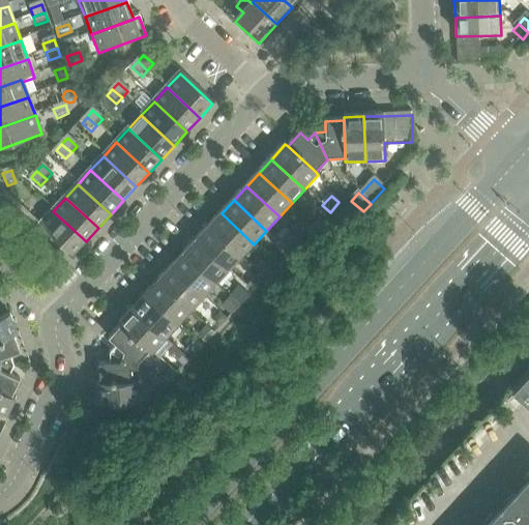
[(86,241),(53,211),(39,226),(71,255),(72,256),(86,241)]
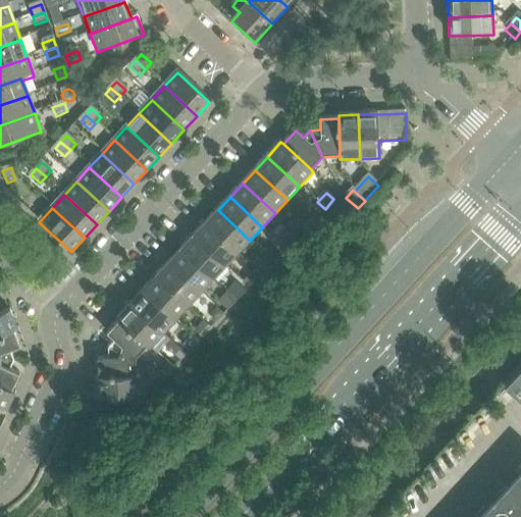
[(250,241),(218,210),(205,224),(238,254),(250,241)]
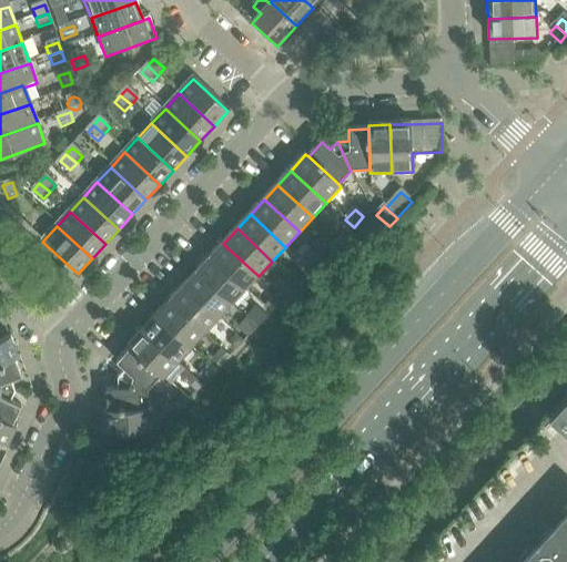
[(323,238),(315,246),(326,257),(334,248),(323,238)]
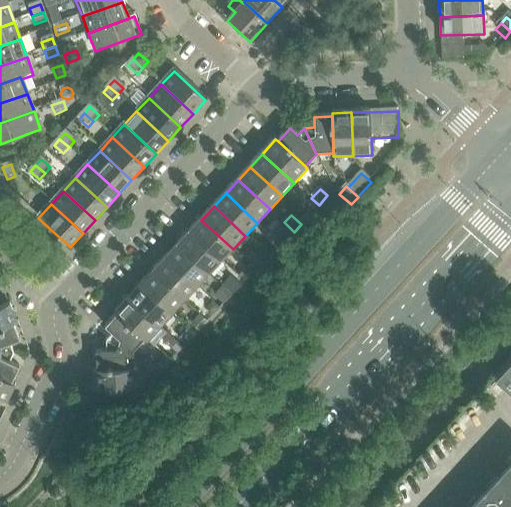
[(233,249),(201,220),(189,233),(220,263),(233,249)]
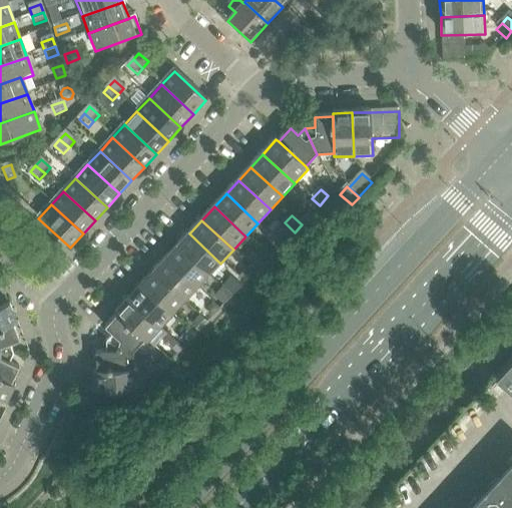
[(288,239),(279,230),(273,236),(283,245),(288,239)]
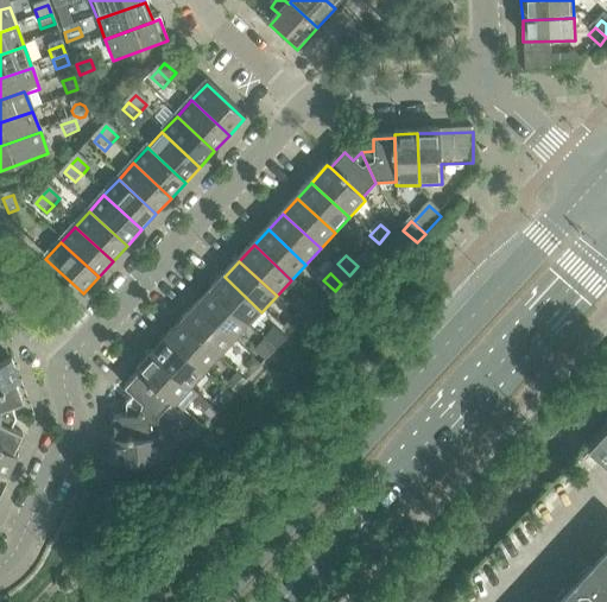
[(261,312),(225,277),(210,292),(248,327),(261,312)]
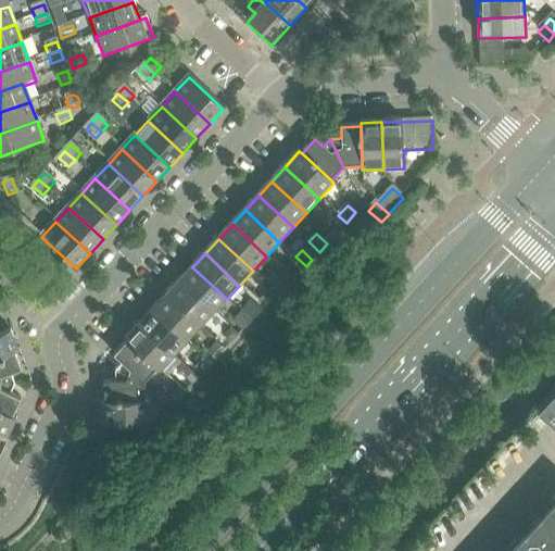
[(306,266),(295,257),(289,263),(300,273),(306,266)]
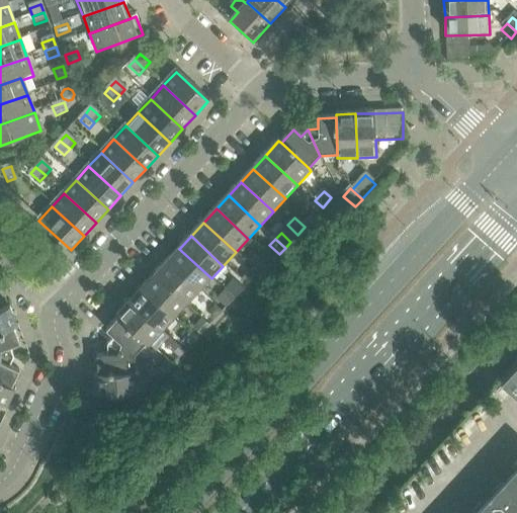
[(211,278),(179,249),(166,263),(198,292),(211,278)]
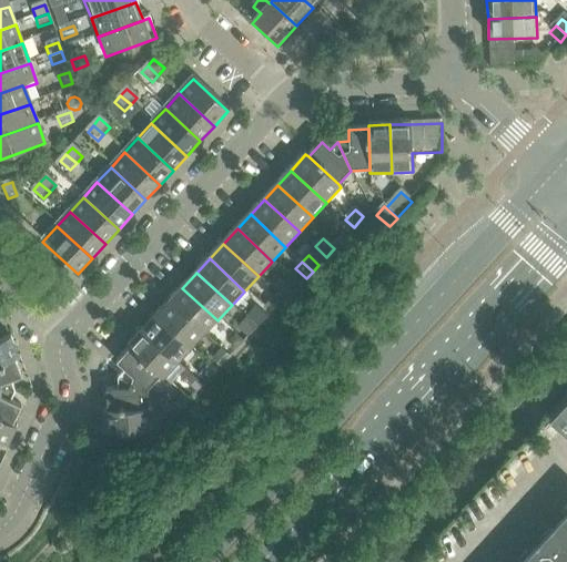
[(291,294),(281,285),(274,292),(279,295),(285,300),(291,294)]
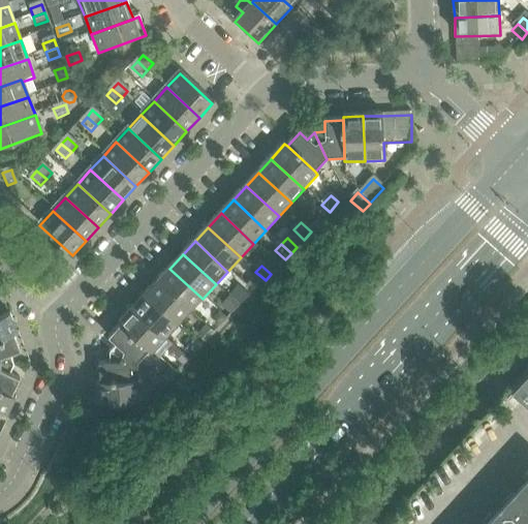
[(203,299),(169,269),(157,282),(190,312),(203,299)]
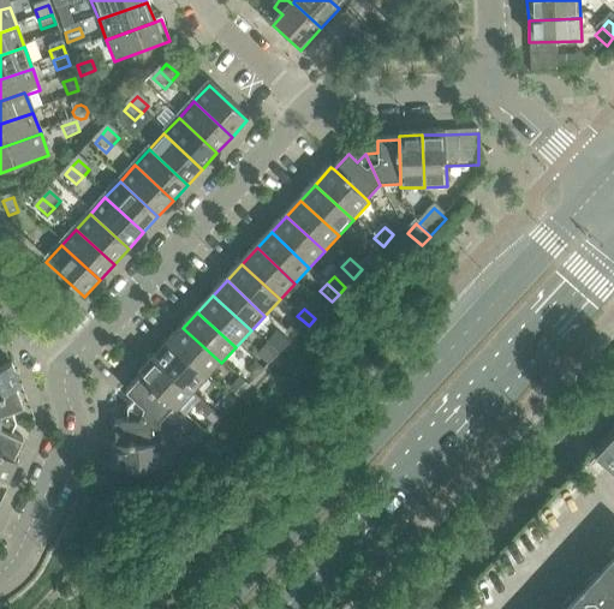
[(310,327),(309,326),(302,320),(287,335),(294,342),(310,327)]
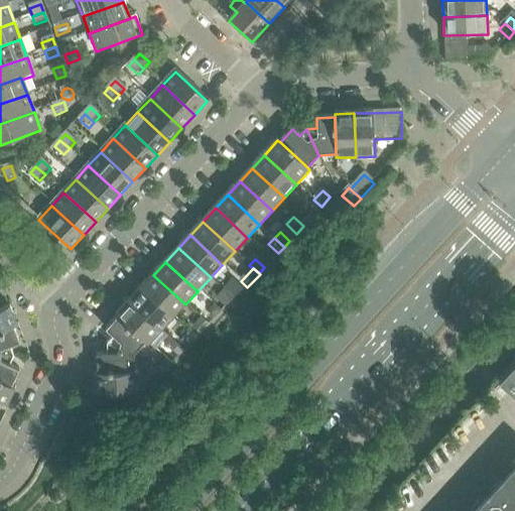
[(185,304),(153,275),(141,288),(173,318),(185,304)]
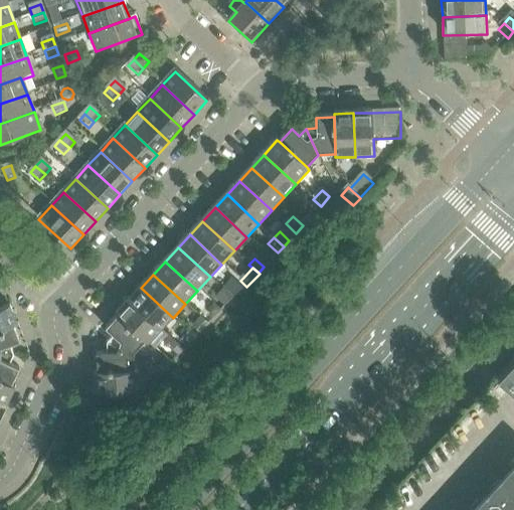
[(232,281),(223,291),(233,300),(242,291),(232,281)]
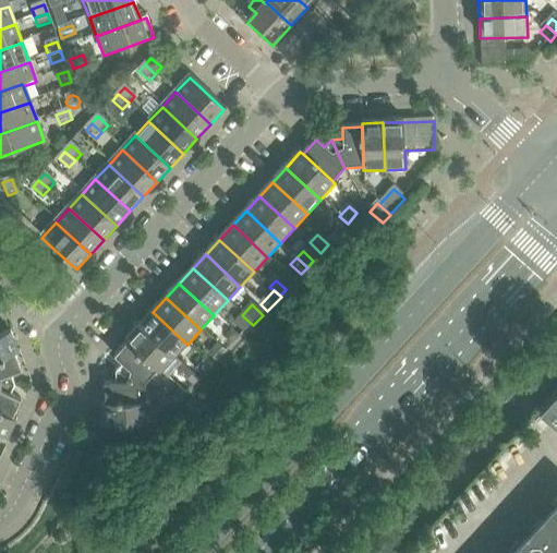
[(188,345),(153,312),(140,326),(174,358),(188,345)]
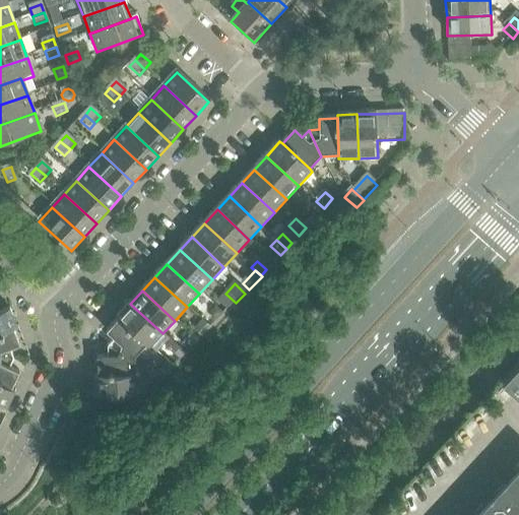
[(225,294),(216,304),(226,313),(236,303),(225,294)]
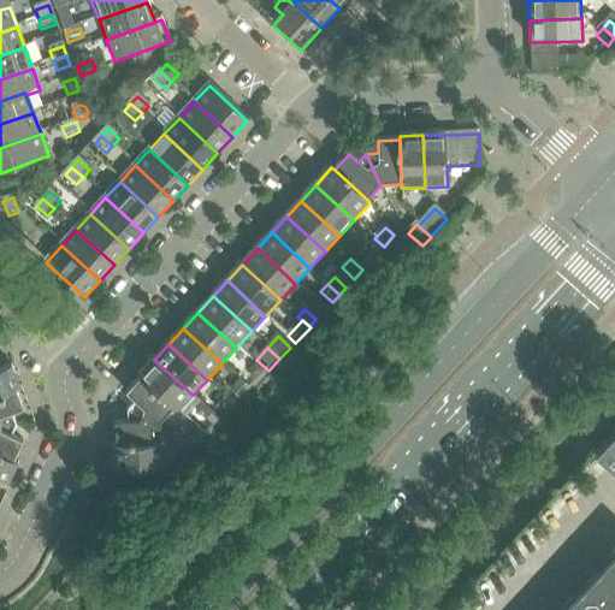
[(193,395),(154,360),(139,377),(141,380),(173,410),(176,413),(177,412),(185,420),(200,404),(191,397),(193,395)]
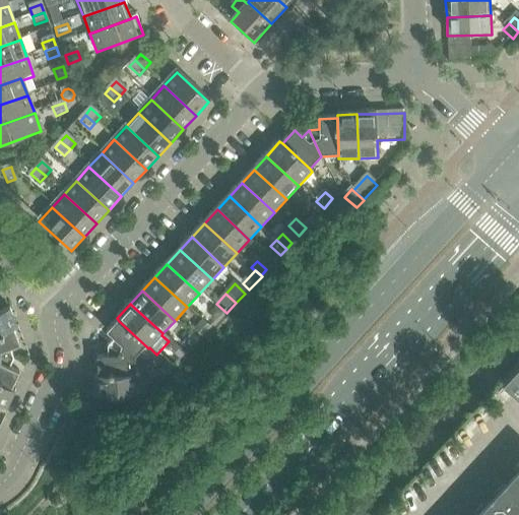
[(217,324),(223,316),(215,310),(212,314),(212,320),(217,324)]
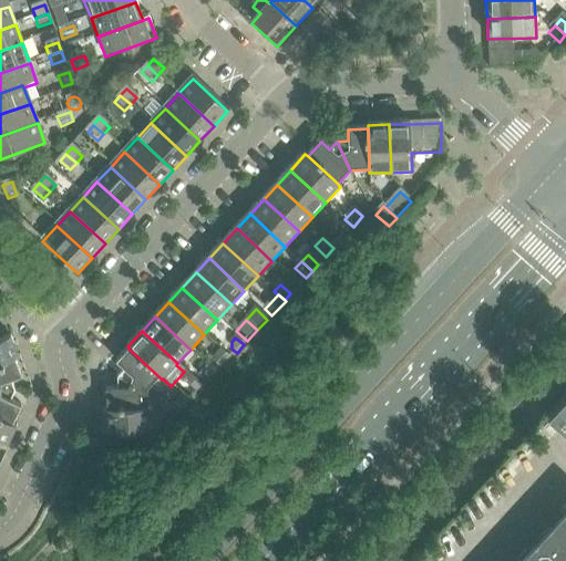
[(19,359),(16,352),(11,339),(0,342),(0,365),(16,361),(19,359)]
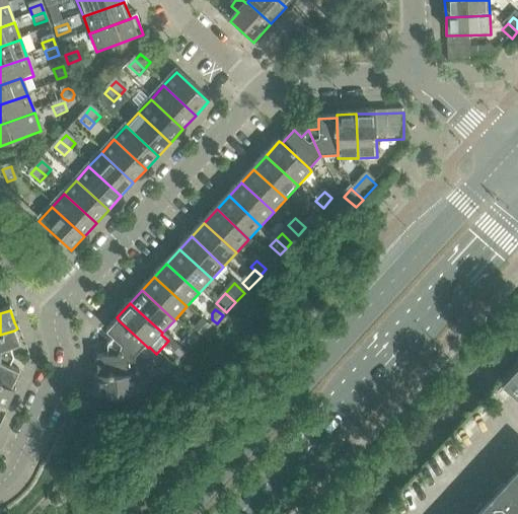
[(146,346),(119,320),(106,334),(114,341),(106,348),(135,358),(146,346)]
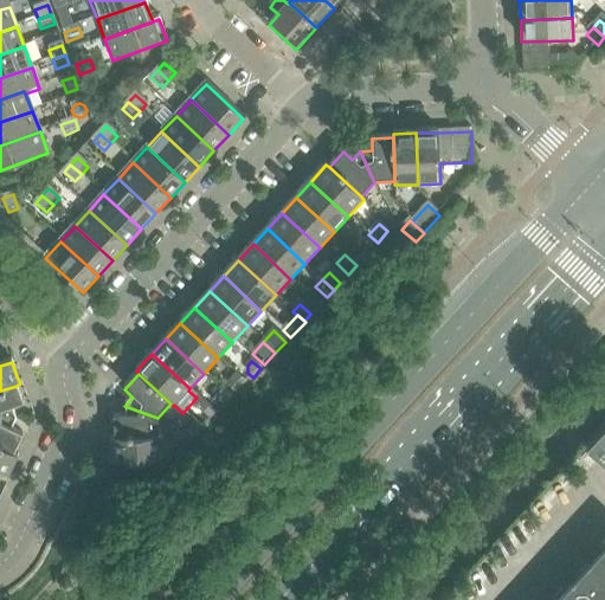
[(237,375),(226,387),(236,395),(246,384),(237,375)]
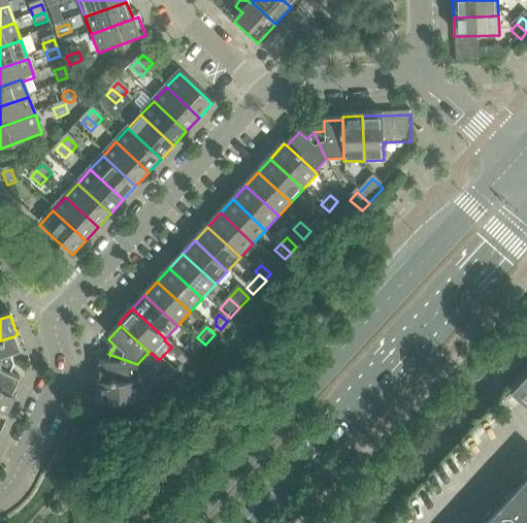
[(21,353),(14,336),(0,340),(0,365),(14,366),(10,357),(21,353)]
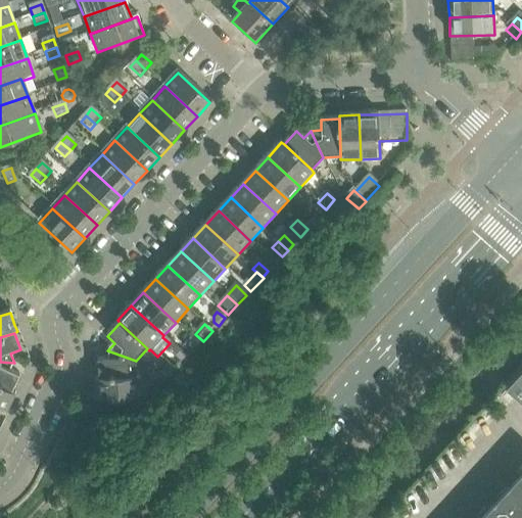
[(193,352),(184,343),(178,349),(188,359),(193,352)]
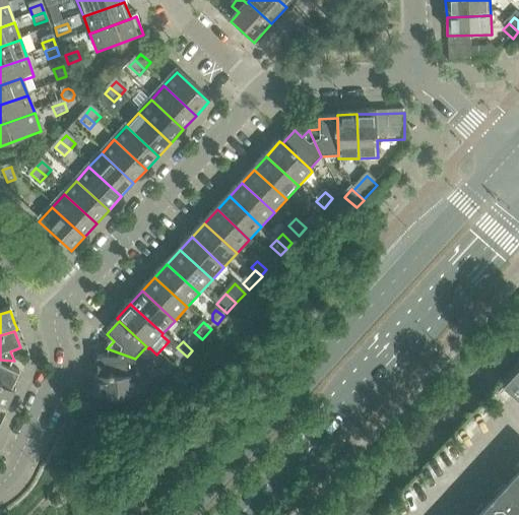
[(187,357),(177,347),(171,353),(181,363),(187,357)]
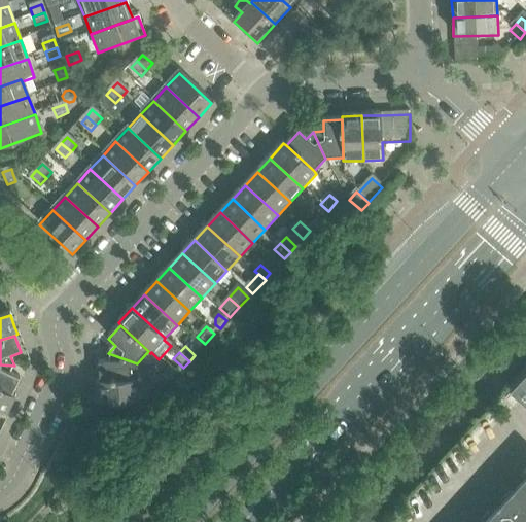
[(137,381),(137,363),(108,353),(109,363),(99,364),(100,383),(137,381)]
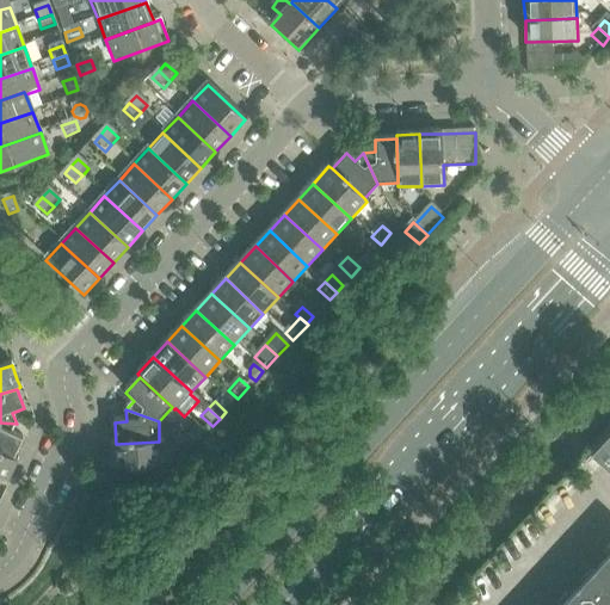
[(0,454),(13,460),(23,440),(12,436),(17,424),(0,423),(0,454)]
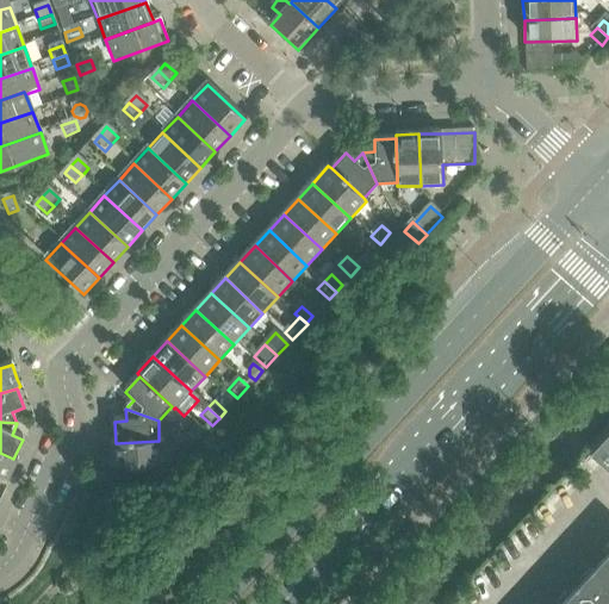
[(608,433),(589,455),(608,473),(608,433)]
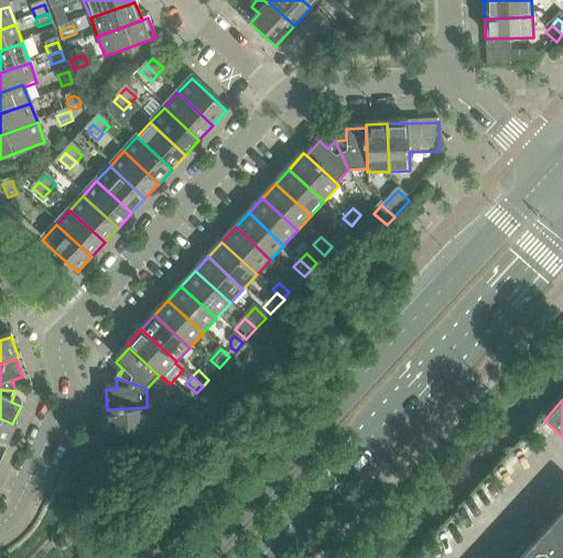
[(147,407),(107,409),(103,409),(104,431),(151,429),(150,407),(147,407)]
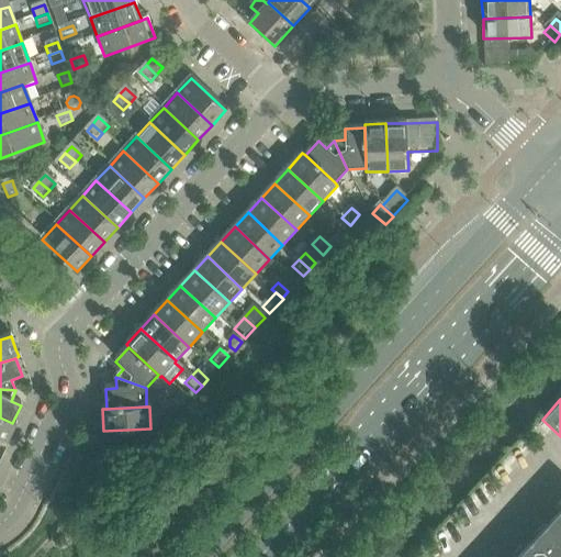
[(15,424),(12,423),(0,418),(0,439),(7,443),(15,424)]
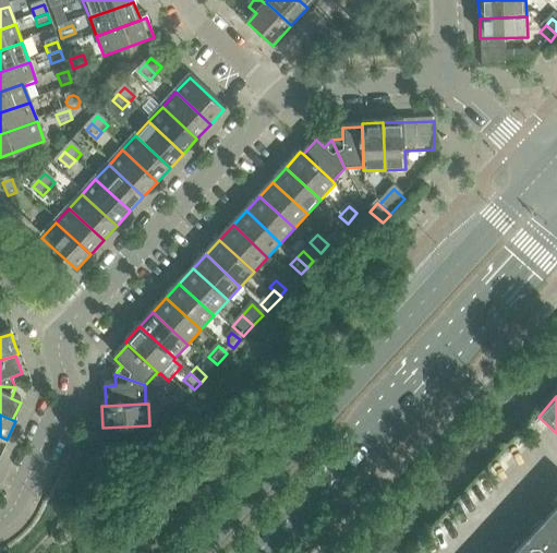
[(556,507),(515,552),(556,552),(556,507)]
